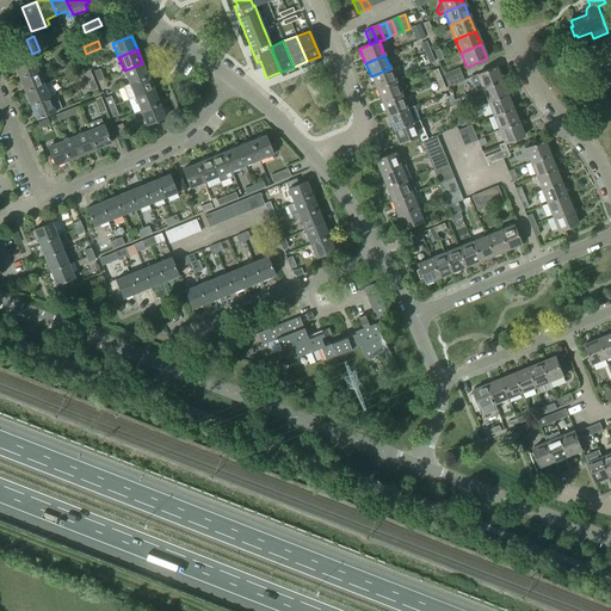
[(19,79),(38,71),(32,57),(14,65),(19,79)]
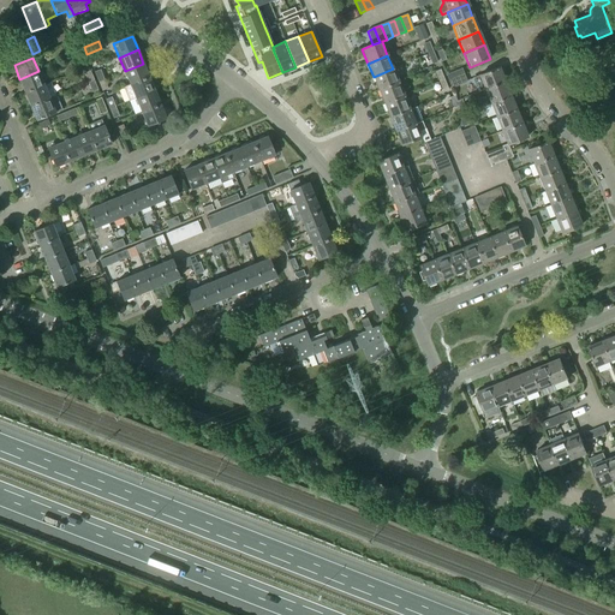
[(130,84),(149,77),(143,64),(125,71),(130,84)]
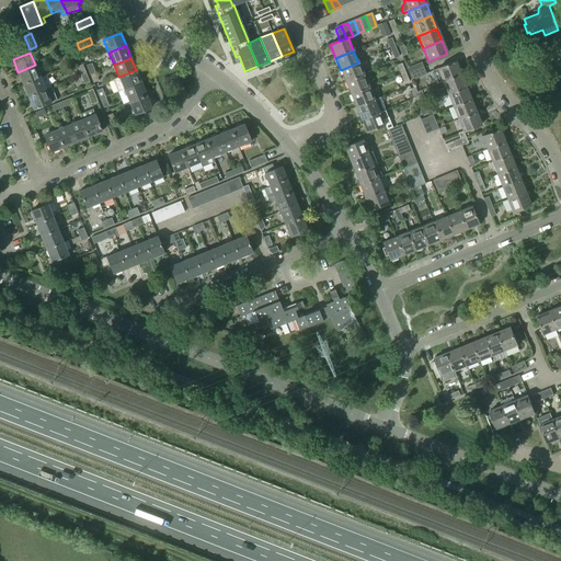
[(539,61),(531,64),(535,71),(541,68),(539,61)]
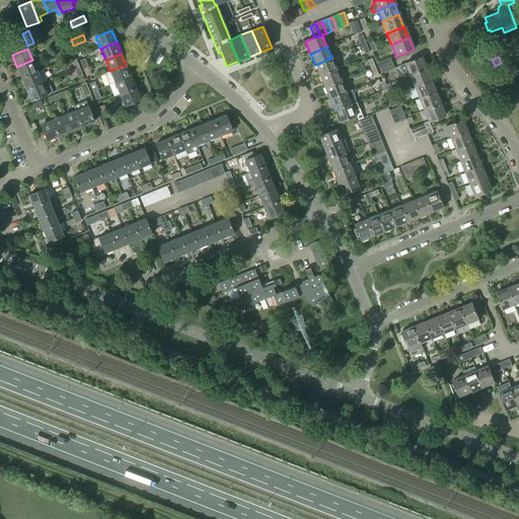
[(319,77),(337,70),(331,58),(315,65),(319,77)]
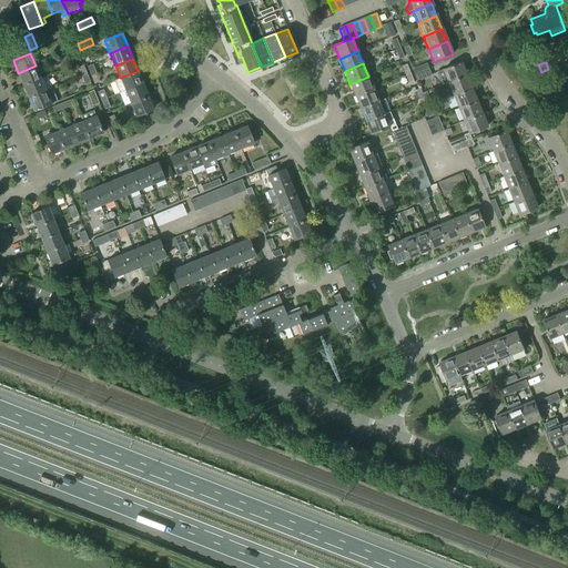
[(447,83),(466,75),(460,63),(436,72),(442,85),(447,83)]
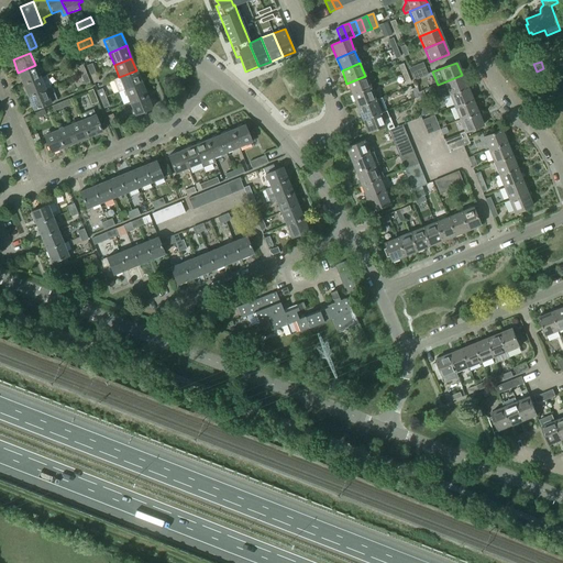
[(410,75),(424,69),(422,64),(408,69),(410,75)]
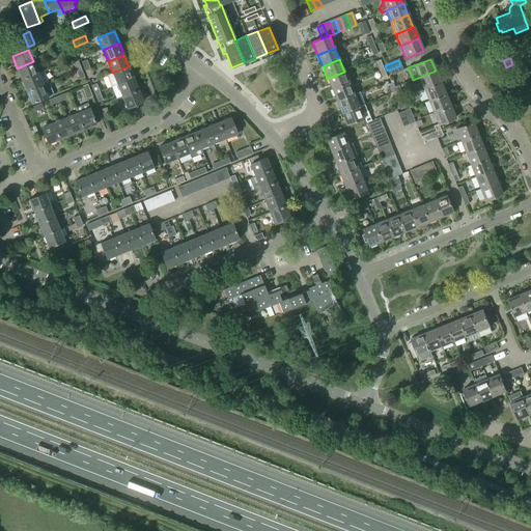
[(22,80),(38,74),(33,61),(17,68),(22,80)]
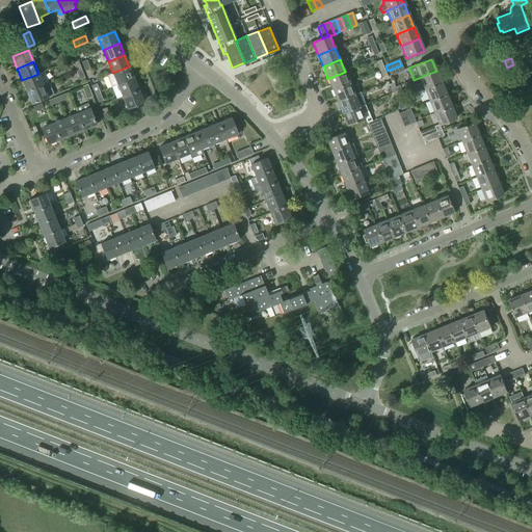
[(390,77),(403,72),(401,65),(388,71),(390,77)]
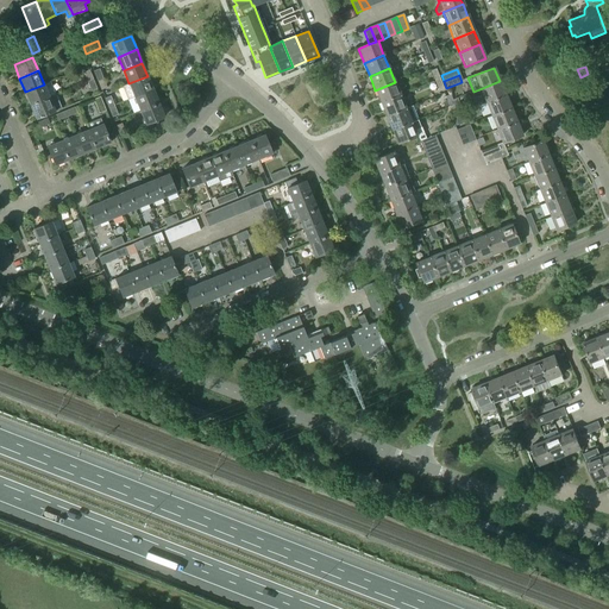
[(135,98),(154,90),(148,76),(129,83),(129,85),(123,87),(127,100),(135,98)]
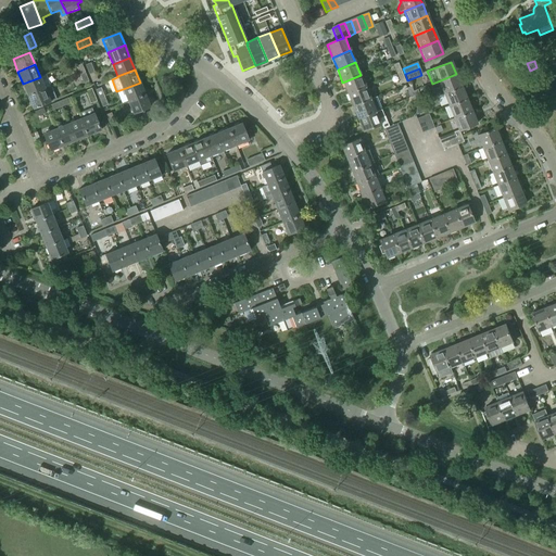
[(84,84),(88,81),(85,73),(79,75),(84,84)]
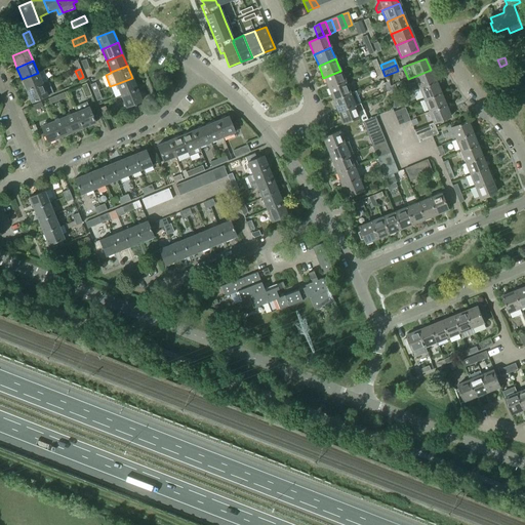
[(417,89),(435,82),(431,70),(413,77),(417,89)]
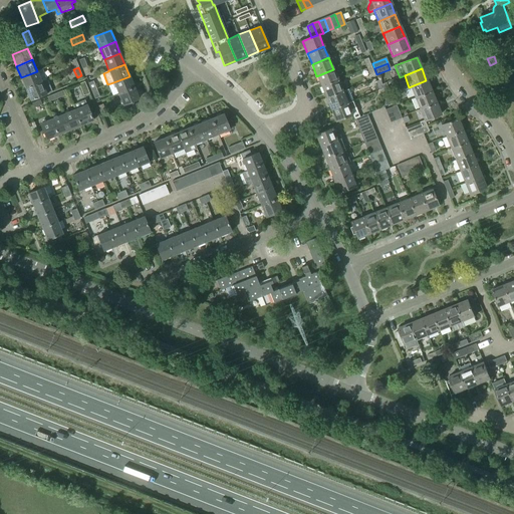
[(47,80),(42,69),(37,71),(21,77),(26,88),(47,80)]
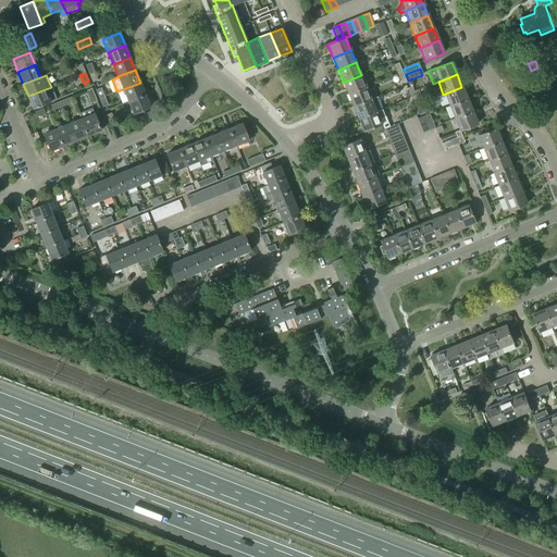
[(348,95),(366,87),(361,75),(343,83),(348,95)]
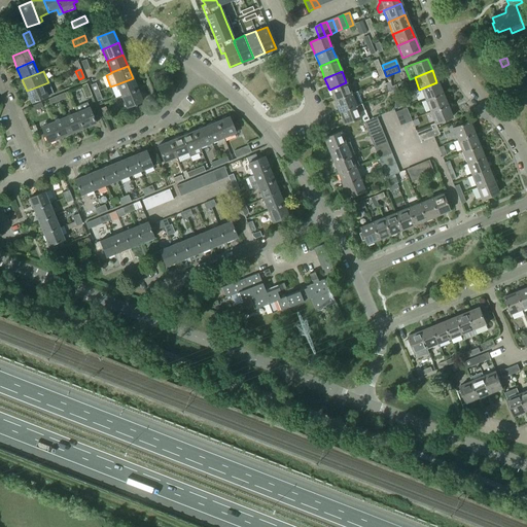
[(120,96),(137,90),(133,78),(116,84),(120,96)]
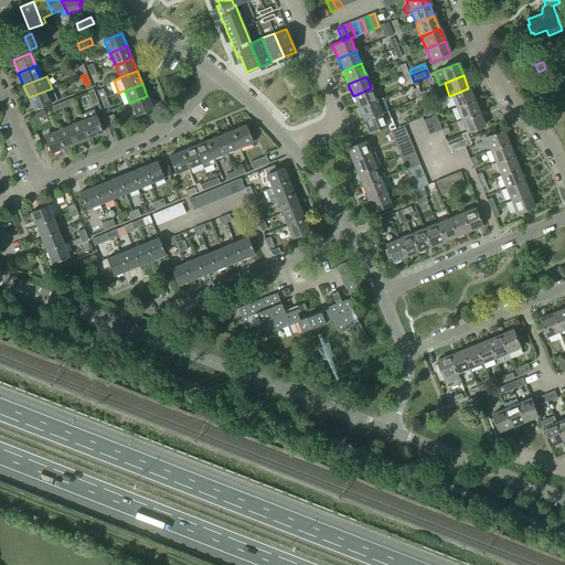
[(34,110),(51,104),(57,102),(52,88),(29,97),(34,110)]
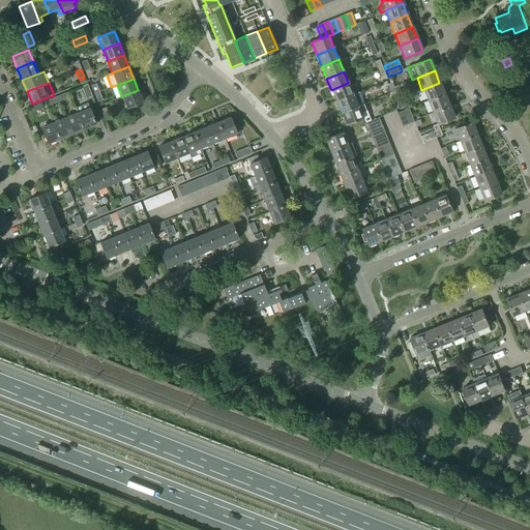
[(335,101),(353,95),(348,83),(331,90),(335,101)]
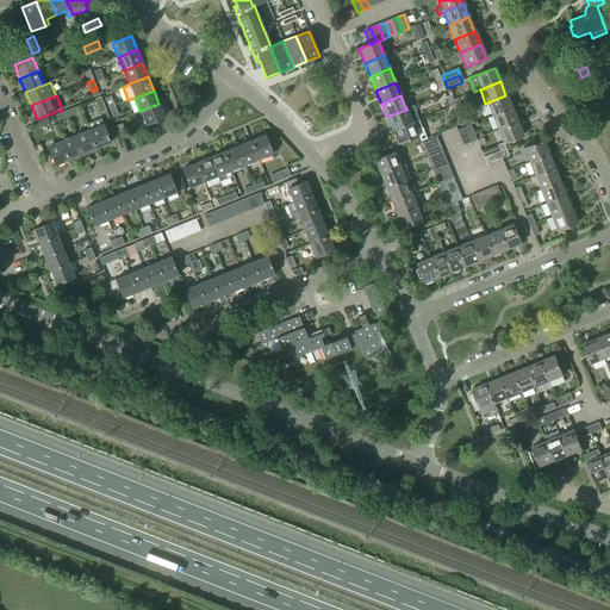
[(491,117),(511,109),(505,95),(485,104),(491,117)]
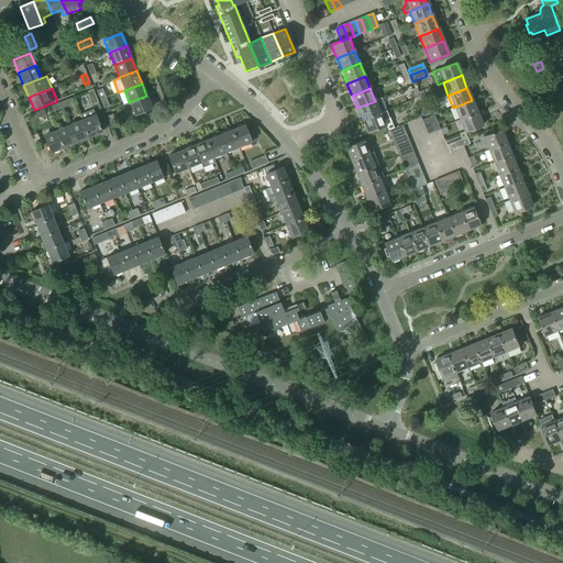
[(91,106),(98,103),(92,90),(87,92),(91,106)]
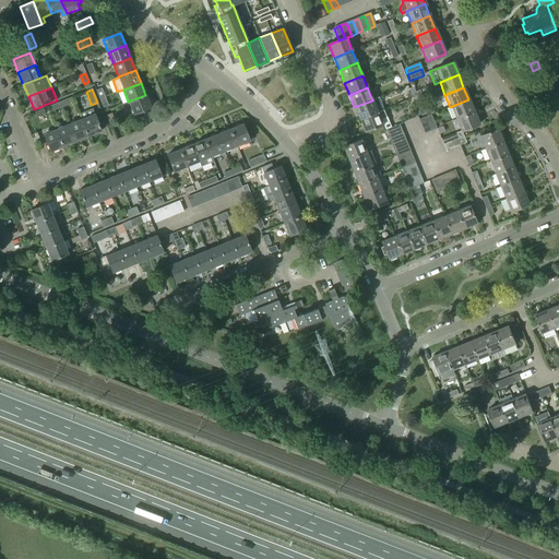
[(418,102),(423,100),(419,91),(415,93),(414,93),(416,97),(418,102)]
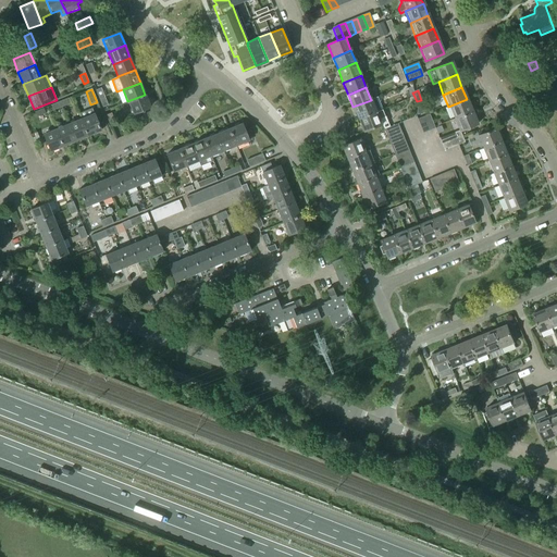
[(144,111),(150,108),(145,95),(127,101),(134,115),(144,111)]
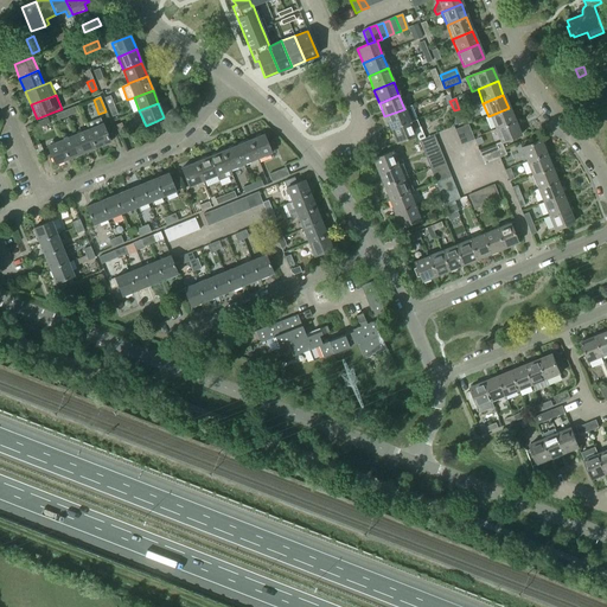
[(417,120),(413,106),(404,109),(384,116),(390,131),(417,120)]
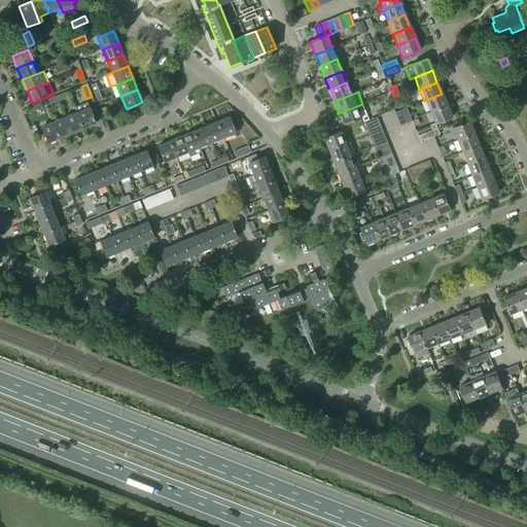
[(429,113),(447,106),(442,94),(424,101),(429,113)]
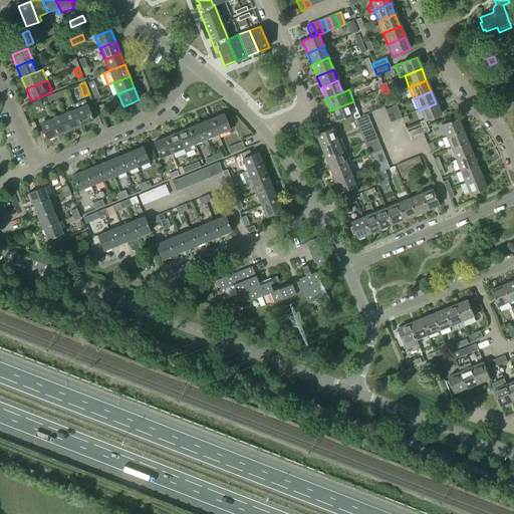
[(93,120),(86,105),(85,100),(73,105),(75,110),(81,125),(93,120)]
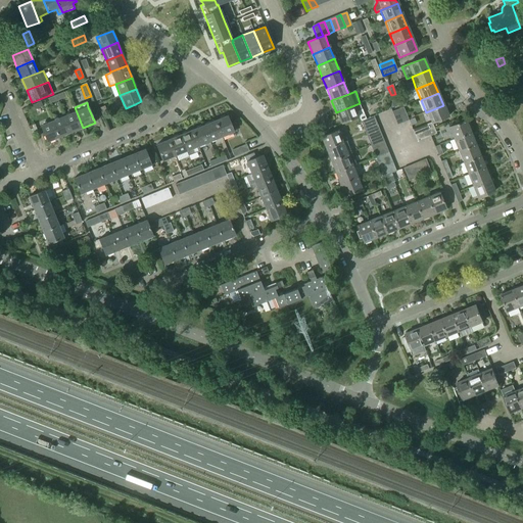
[(367,120),(360,103),(336,112),(341,125),(359,117),(361,122),(363,128),(376,123),(374,116),(367,120)]
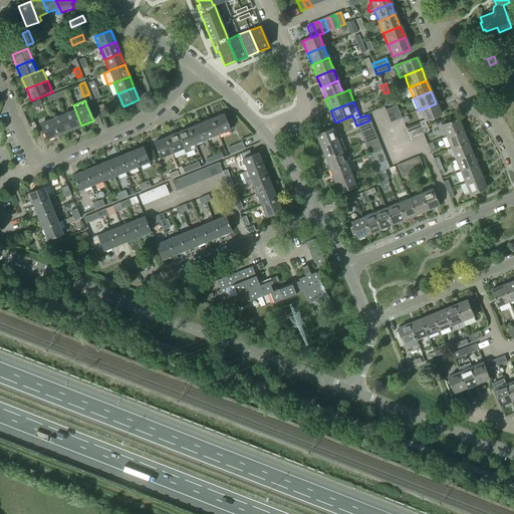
[(133,102),(123,106),(125,111),(135,107),(133,102)]
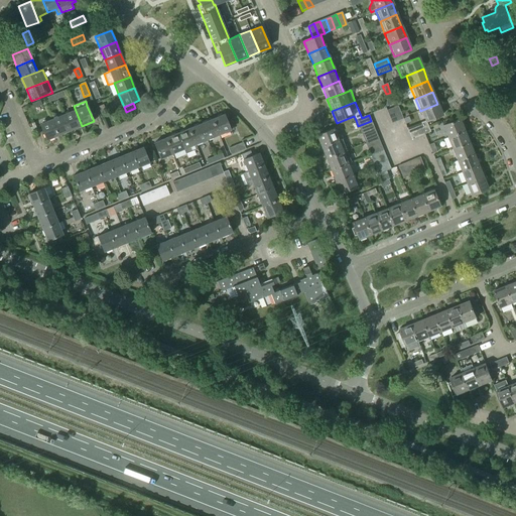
[(424,123),(441,116),(437,104),(420,111),(424,123)]
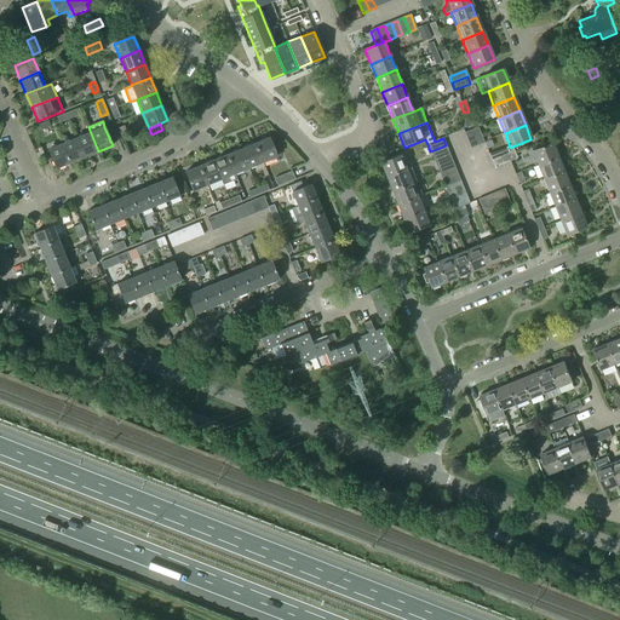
[(477,147),(483,143),(477,128),(471,131),(477,147)]
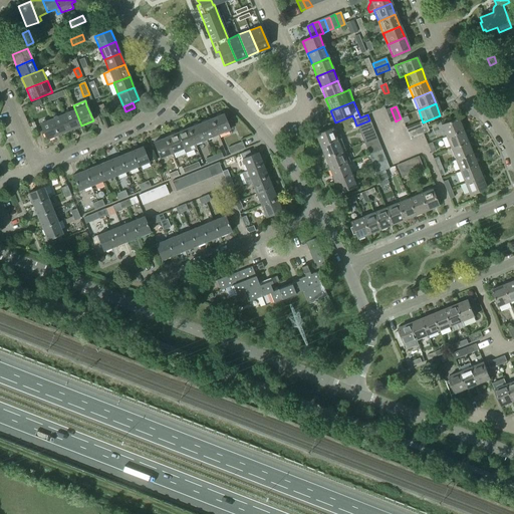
[(390,123),(396,121),(391,108),(384,110),(390,123)]
